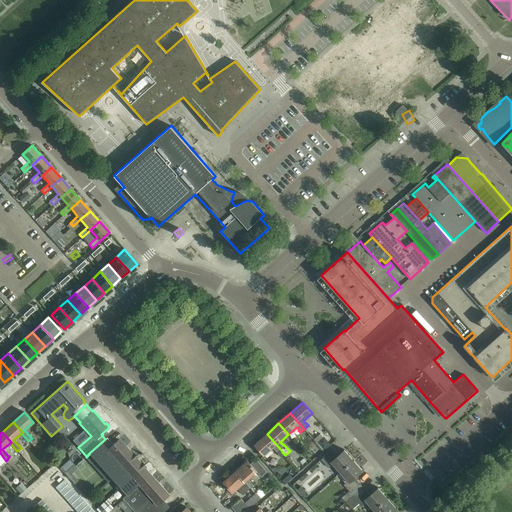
[(282,451),(267,434),(254,445),(264,456),(273,448),(279,454),(282,452),(282,451)]
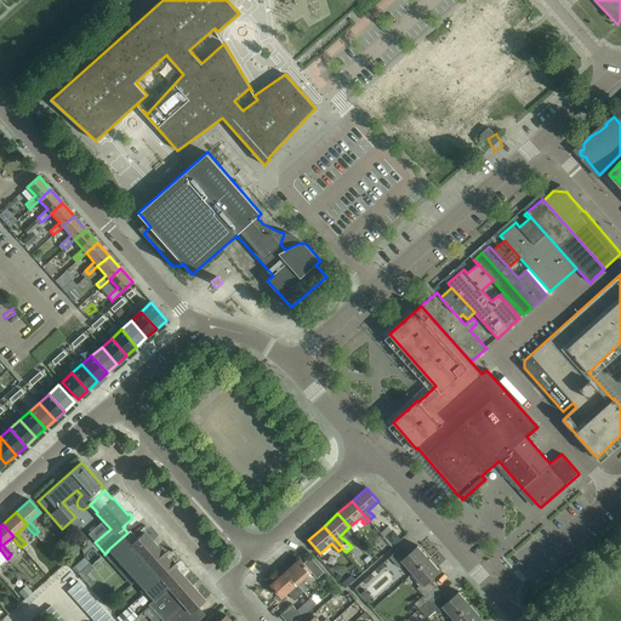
[(125,570),(154,543),(143,533),(137,539),(129,530),(127,533),(107,551),(108,551),(125,570)]
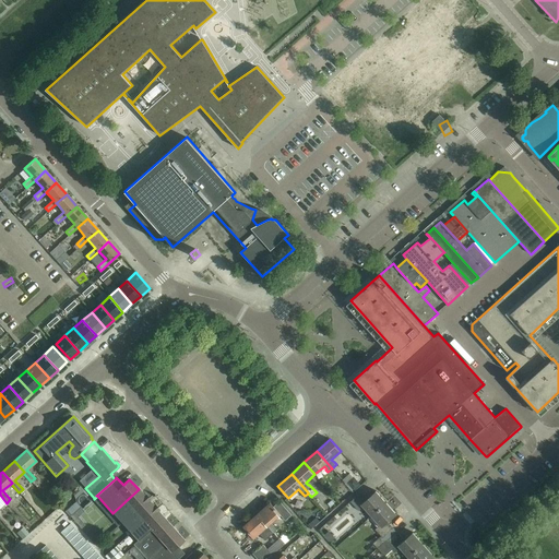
[(121,523),(147,500),(147,499),(149,498),(145,495),(144,496),(139,489),(113,513),(121,523)]
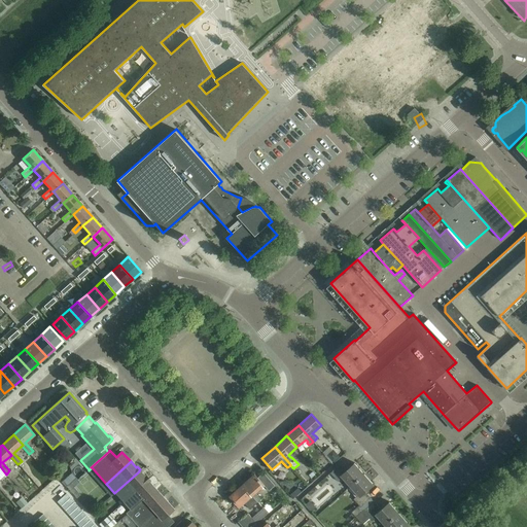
[(350,486),(364,473),(354,463),(346,470),(341,464),(330,472),(338,482),(343,478),(350,486)]
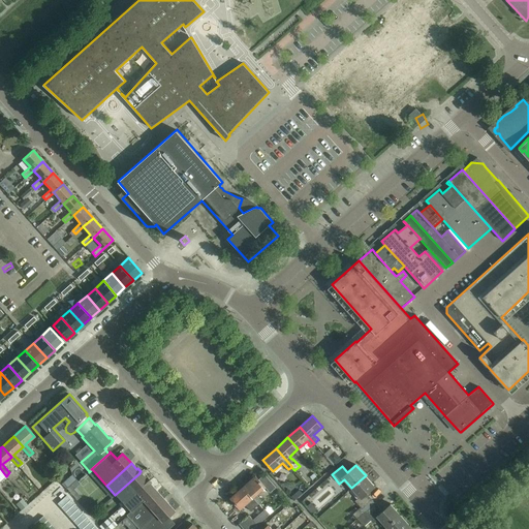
[(123,504),(148,483),(150,480),(147,477),(145,478),(139,473),(115,495),(123,504)]
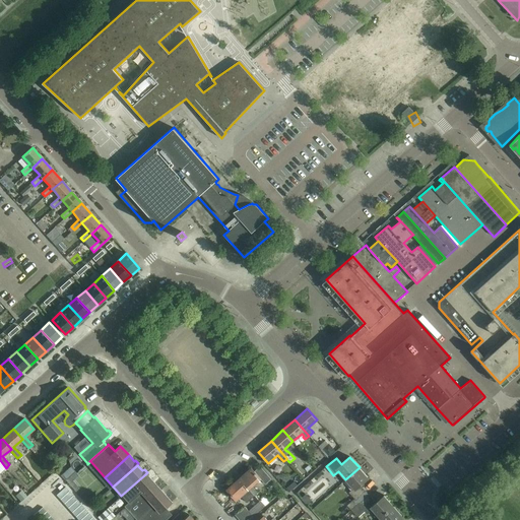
[(239,478),(254,496),(257,493),(252,486),(261,479),(265,484),(271,479),(260,466),(254,471),(251,467),(239,478)]
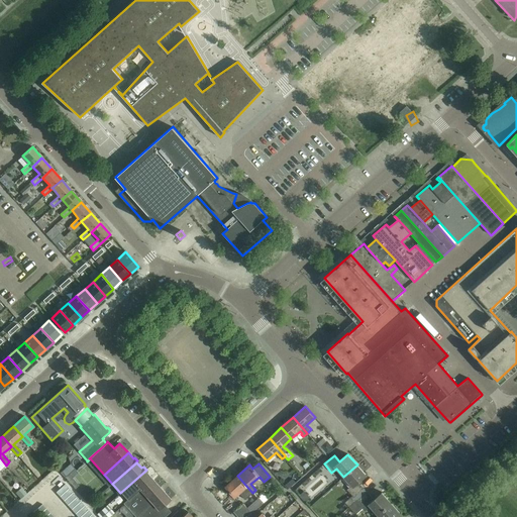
[(357,464),(343,477),(351,486),(347,490),(352,496),(345,502),(349,507),(356,500),(354,498),(365,489),(358,483),(368,476),(357,464)]
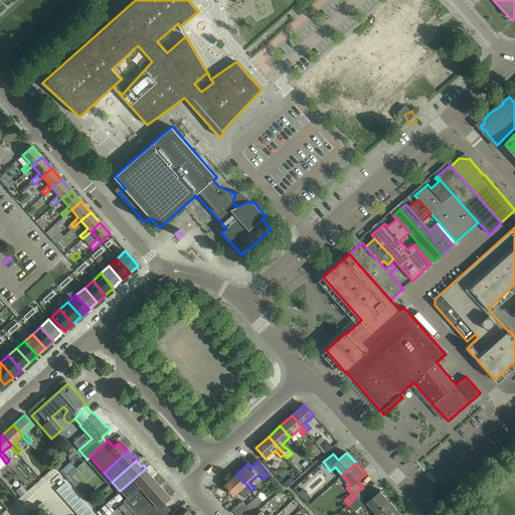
[(47,480),(54,474),(49,467),(42,473),(47,480)]
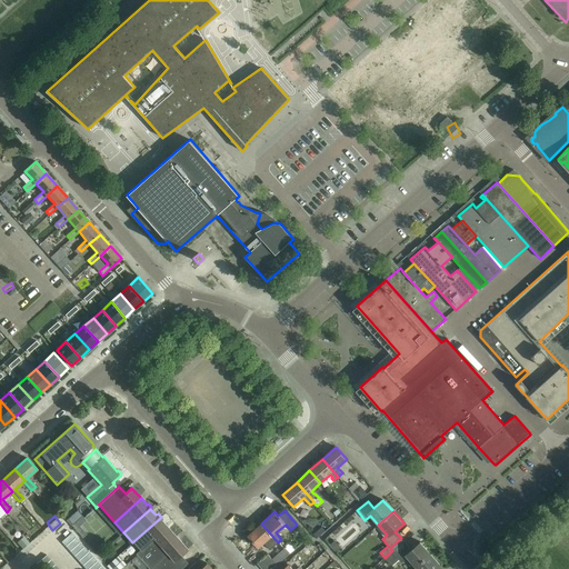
[(139,550),(140,550),(153,538),(157,540),(169,529),(159,519),(132,542),(139,550)]
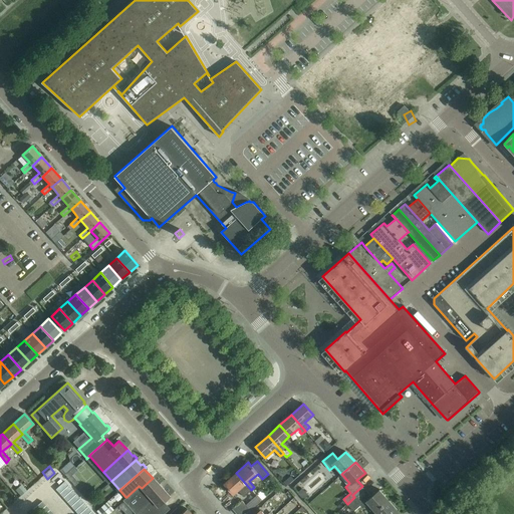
[(251,490),(236,473),(224,484),(234,495),(243,487),(248,493),(251,490)]
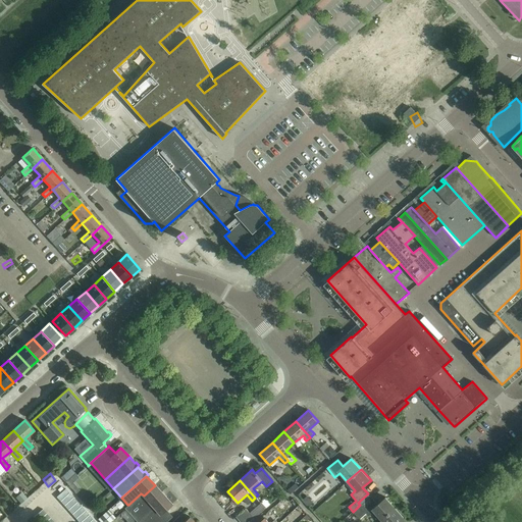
[(128,505),(127,505),(123,509),(135,520),(163,494),(155,485),(144,496),(141,493),(128,505)]
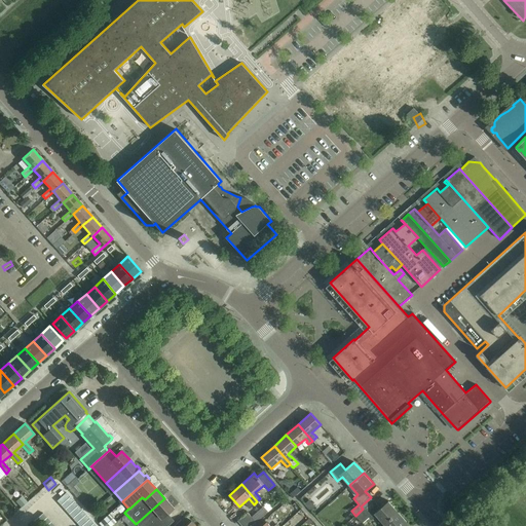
[(58,500),(62,504),(71,496),(67,492),(58,500)]
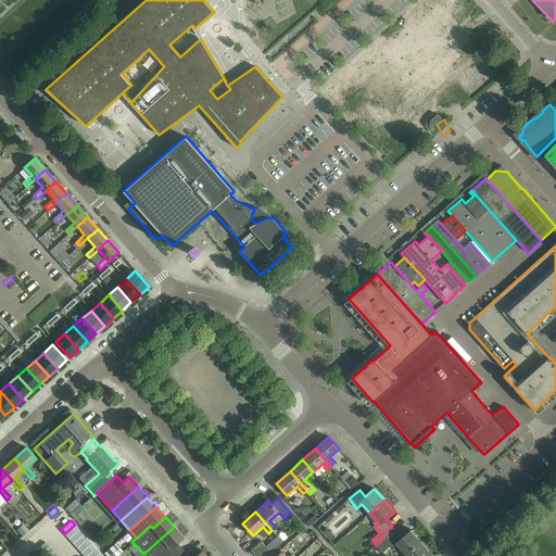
[(75,525),(65,533),(70,538),(79,529),(75,525)]
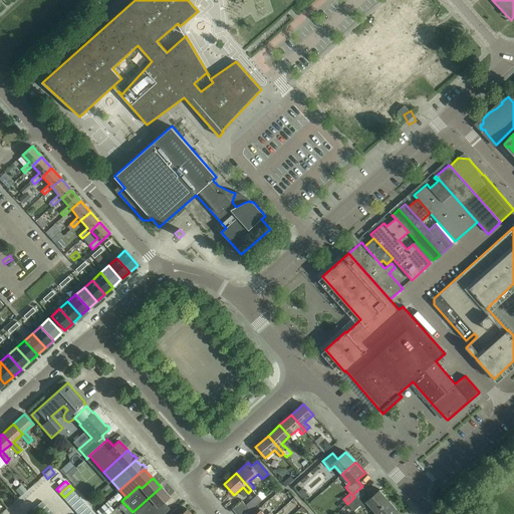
[(352,495),(354,497),(356,499),(366,491),(362,486),(352,495)]
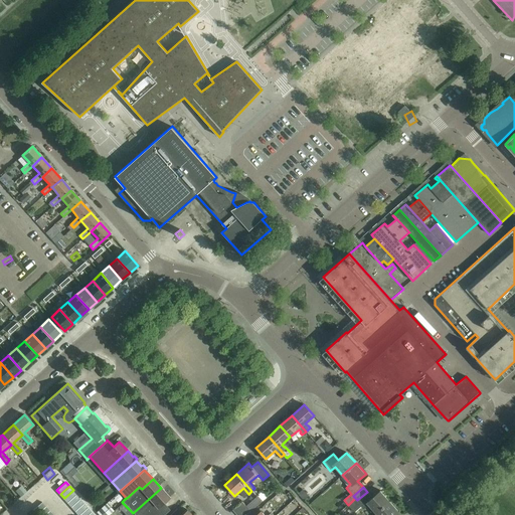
[(161,488),(133,513),(134,514),(163,514),(169,510),(163,503),(169,498),(161,488)]
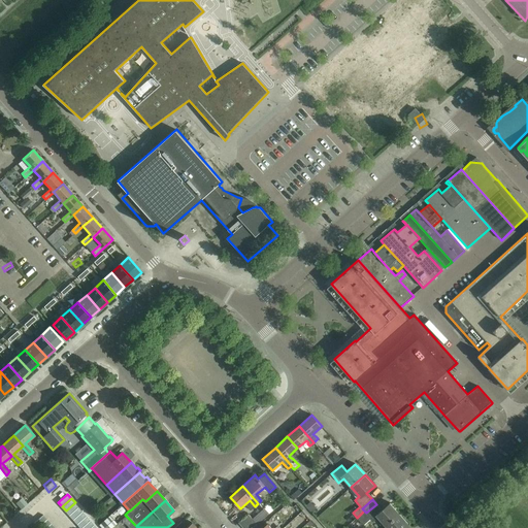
[(70,515),(79,506),(75,502),(66,510),(70,515)]
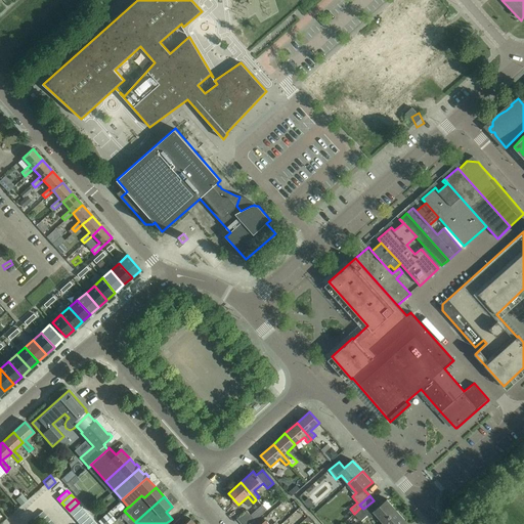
[(387,498),(379,507),(374,500),(363,509),(361,507),(354,514),(361,522),(368,515),(370,518),(376,514),(383,522),(397,510),(387,498)]
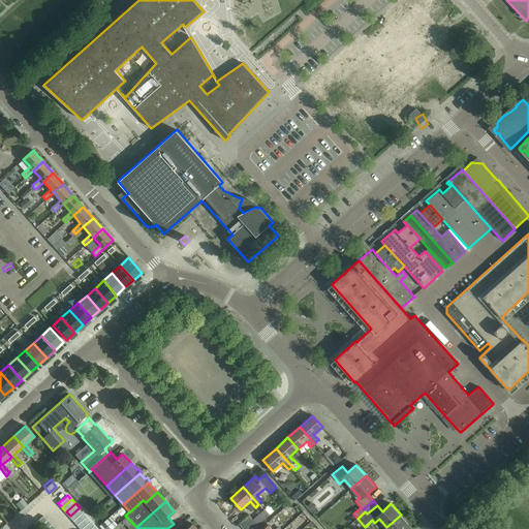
[(70,516),(73,521),(83,512),(80,507),(70,516)]
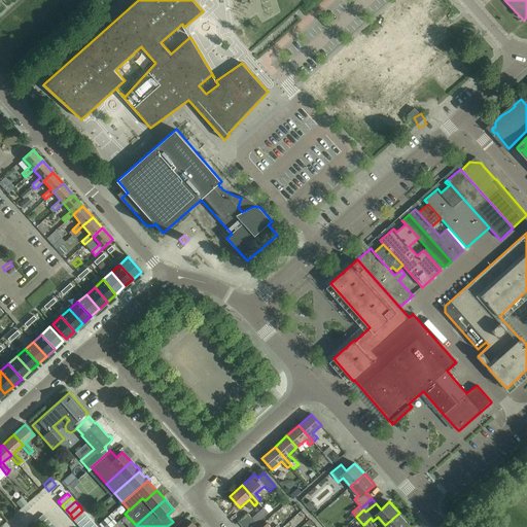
[(266,512),(272,518),(277,512),(271,506),(266,512)]
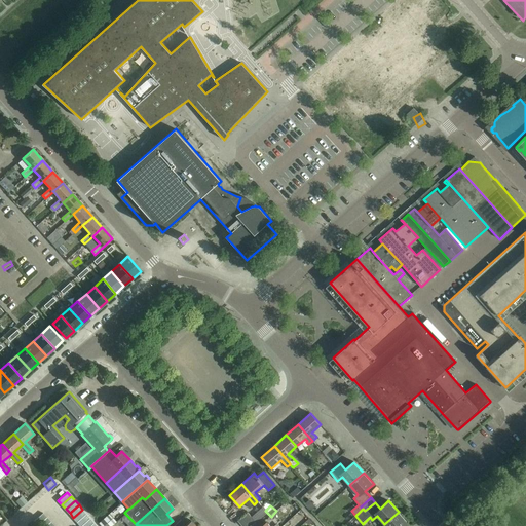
[(86,514),(82,510),(73,518),(77,522),(86,514)]
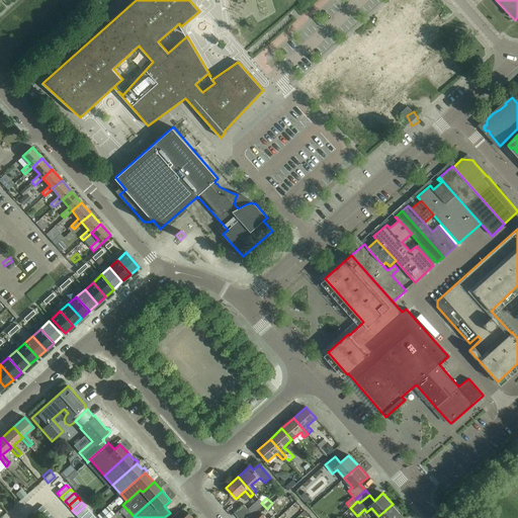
[(248,509),(244,504),(234,513),(239,517),(248,509)]
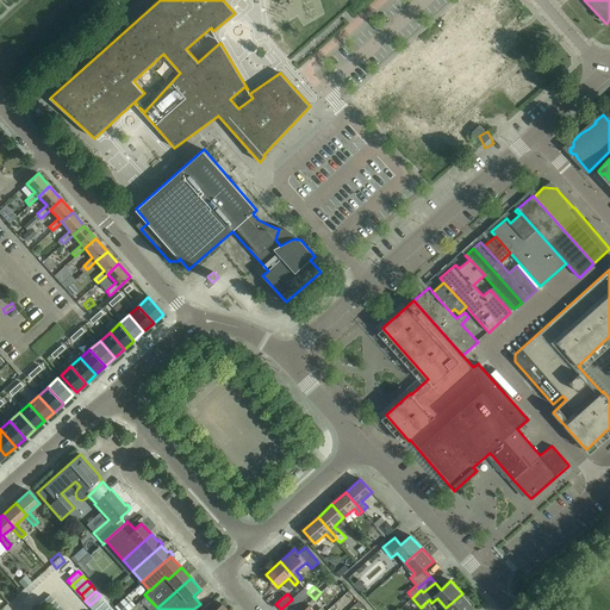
[(468,609),(473,607),(462,593),(446,608),(447,609),(468,609)]
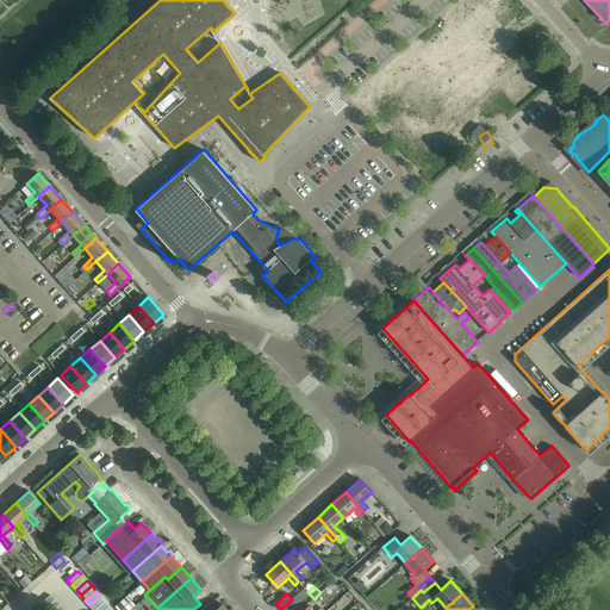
[(50,596),(39,605),(44,609),(54,601),(50,596)]
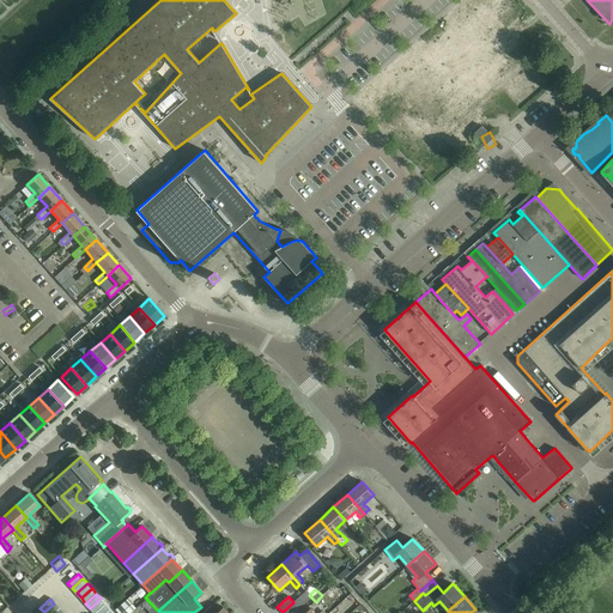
[(90,608),(95,612),(105,604),(101,599),(90,608)]
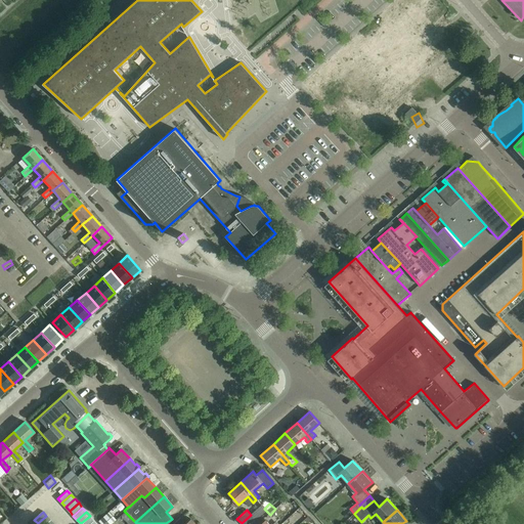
[(251,515),(242,523),(241,523),(250,523),(255,520),(251,515)]
